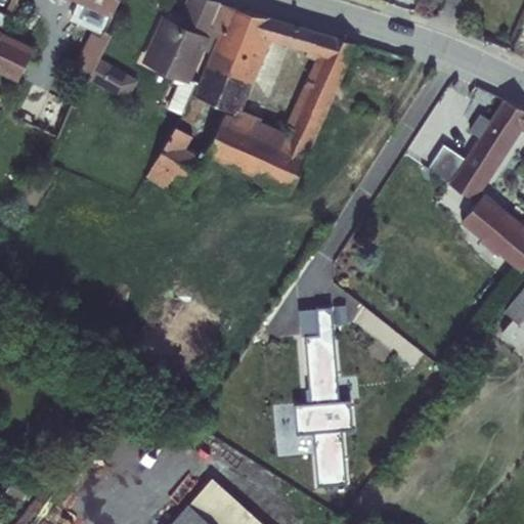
[(72,0),(111,17),(119,0),(72,0)]
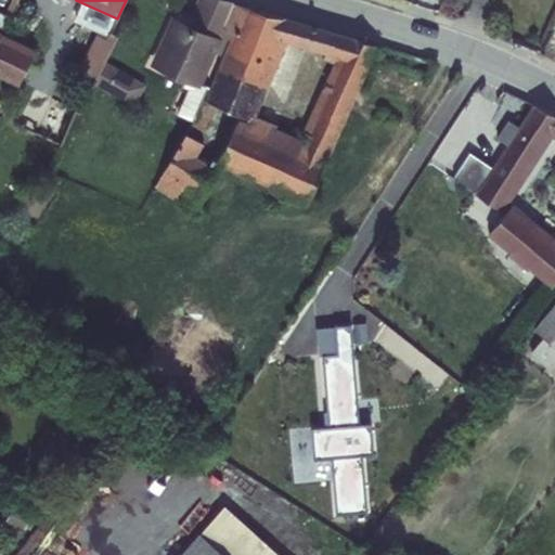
[(203,0),(191,30),(173,24),(157,62),(190,76),(186,85),(193,87),(178,118),(191,125),(208,85),(197,80),(219,34),(232,7),(210,0),(203,0)]
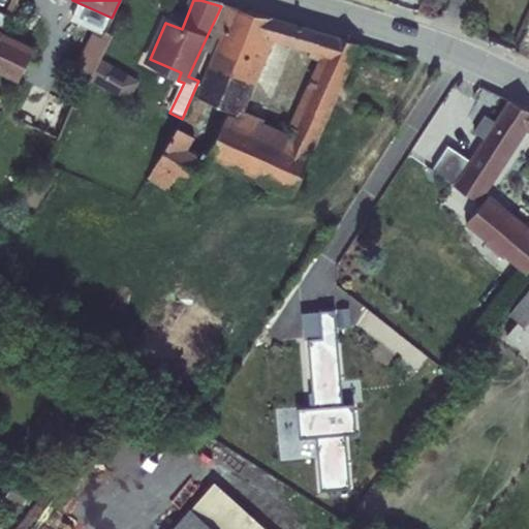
[(294,192),(360,47),(221,6),(209,32),(219,37),(198,81),(182,119),(145,182),(178,199),(201,160),(185,152),(193,138),(185,134),(204,100),(236,114),(270,37),(321,56),(286,134),(278,129),(274,139),(254,130),(258,119),(244,114),(240,123),(223,117),(207,155),(294,192)]
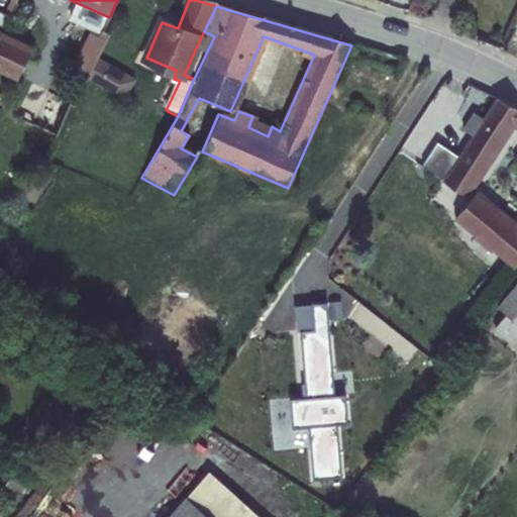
[(0,35),(11,14),(0,8),(0,35)]
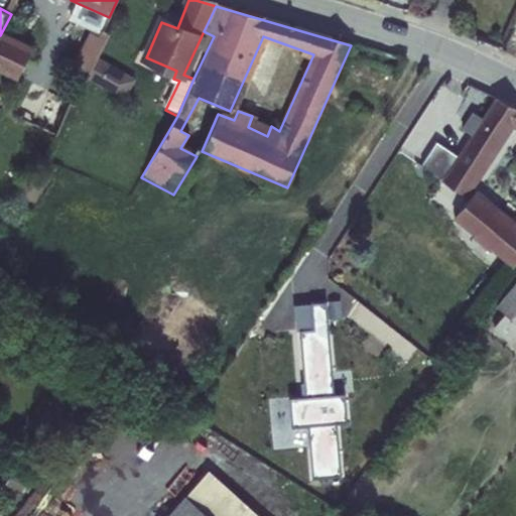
[(108,34),(93,27),(75,67),(90,74),(93,66),(108,34)]
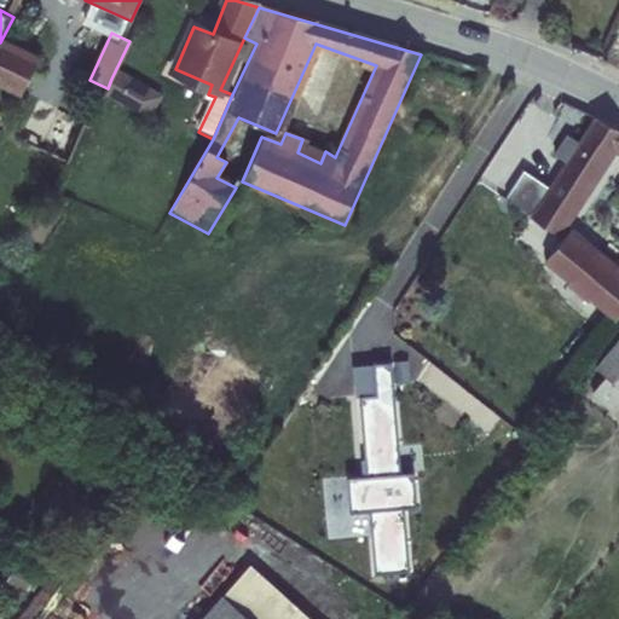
[(39,61),(0,42),(0,81),(23,93),(39,61)]
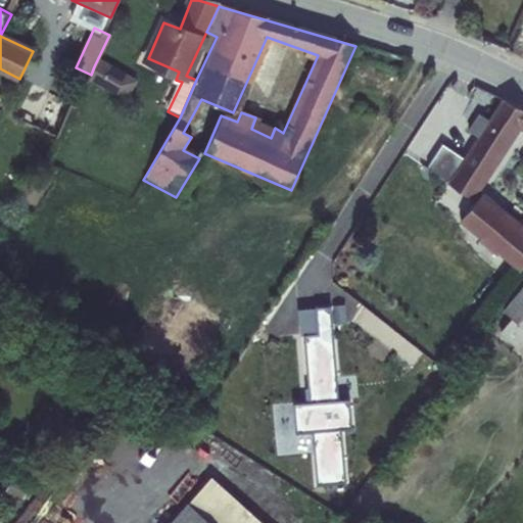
[(103,83),(108,73),(94,66),(91,75),(90,77),(103,83)]
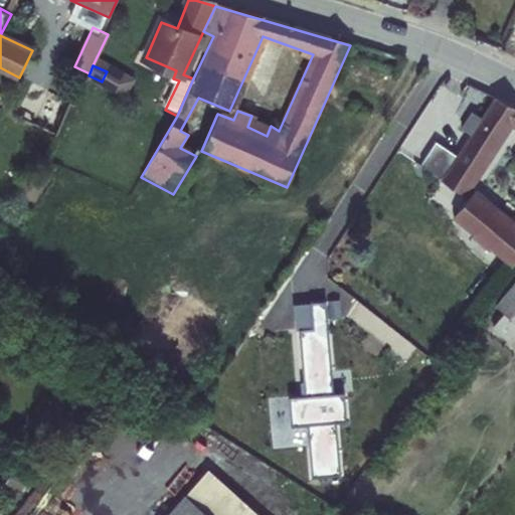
[(129,81),(107,71),(102,81),(124,93),(129,81)]
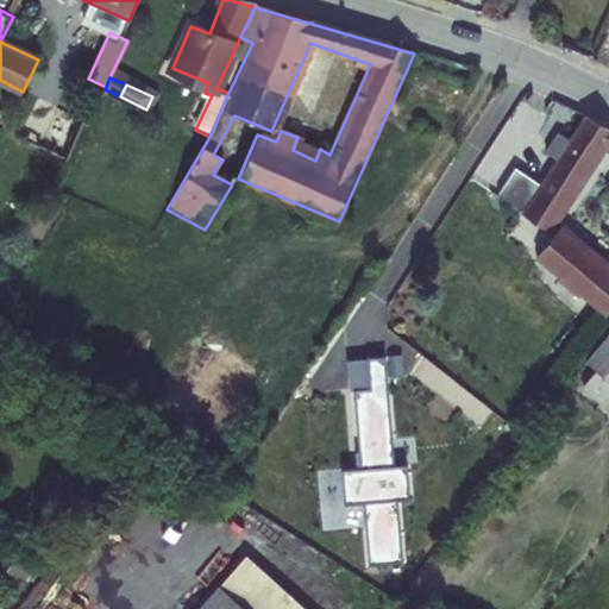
[(101,95),(118,102),(120,96),(105,89),(101,95)]
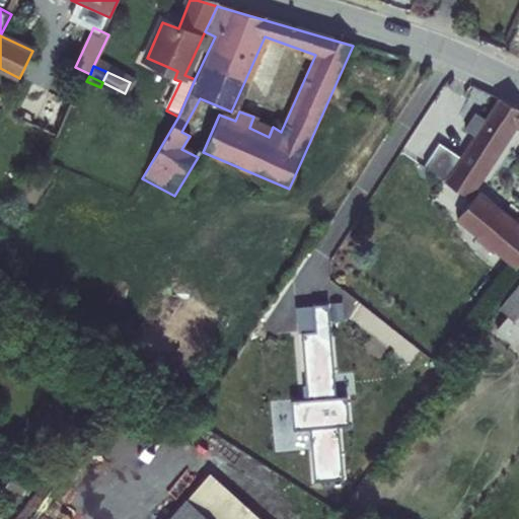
[(125,93),(102,82),(100,87),(123,97),(125,93)]
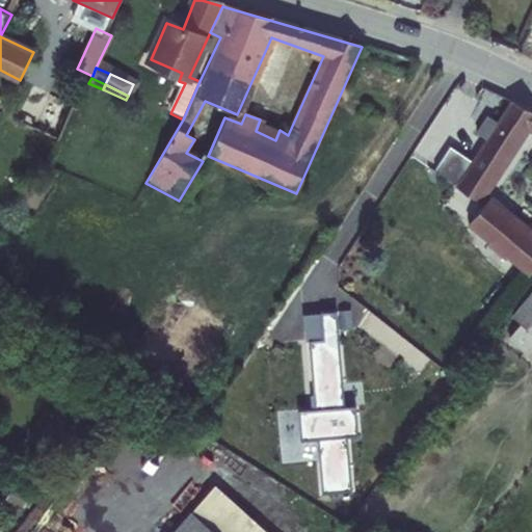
[(471,134),(483,143),(453,187),(476,204),(528,129),(531,130),(531,111),(512,102),(498,123),(485,114),(471,134)]
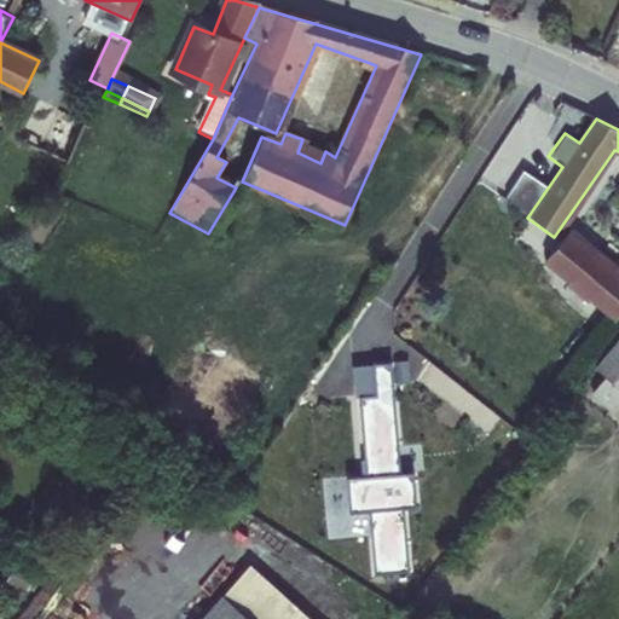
[(588,249),(565,232),(534,276),(562,294),(568,285),(582,296),(585,291),(618,317),(618,260),(615,258),(612,262),(590,246),(588,249)]
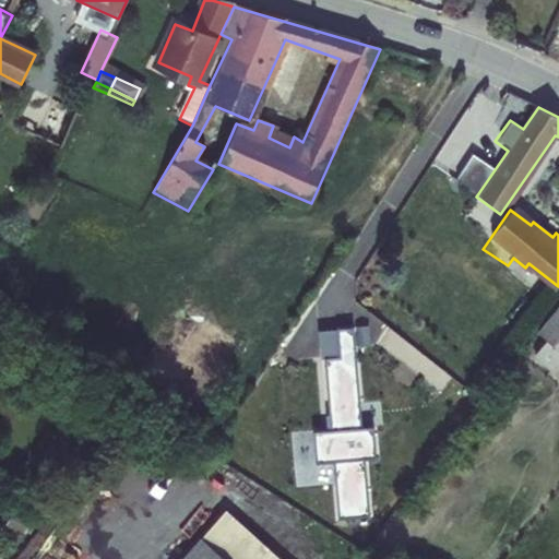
[(558,305),(536,334),(558,353),(558,305)]
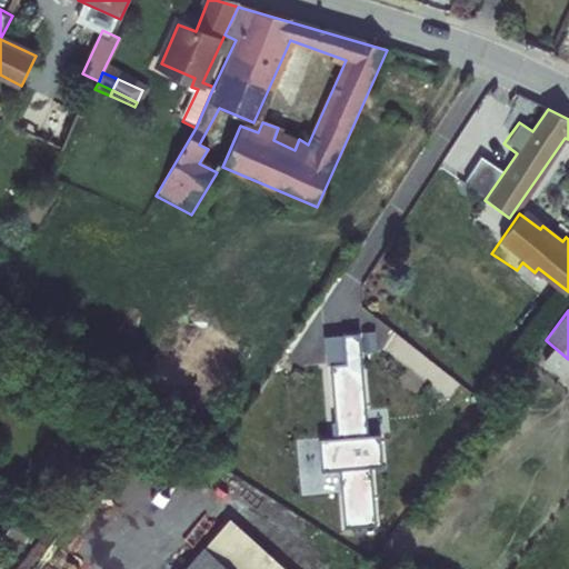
[(340,527),(373,523),(369,466),(380,465),(378,432),(367,433),(358,332),(341,333),(343,361),(328,362),(333,436),(316,437),(318,469),(336,468),(340,527)]
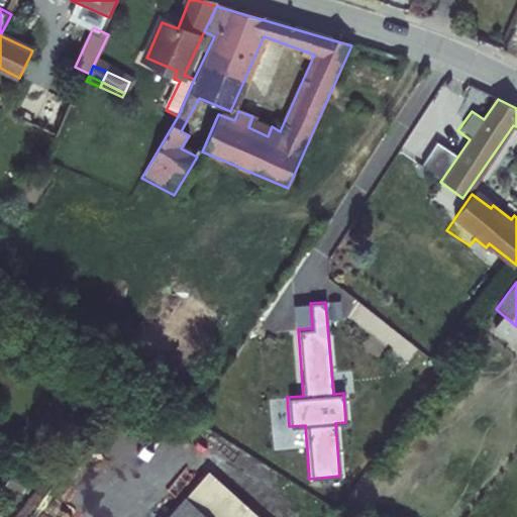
[(205,516),(254,516),(207,471),(183,496),(205,516)]
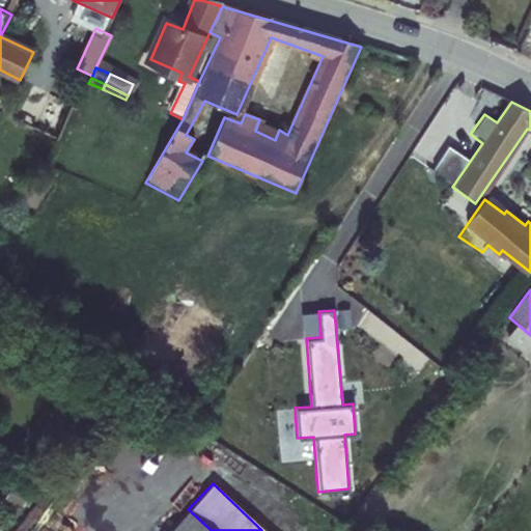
[(211,530),(188,509),(172,527),(161,518),(148,530),(211,530)]
